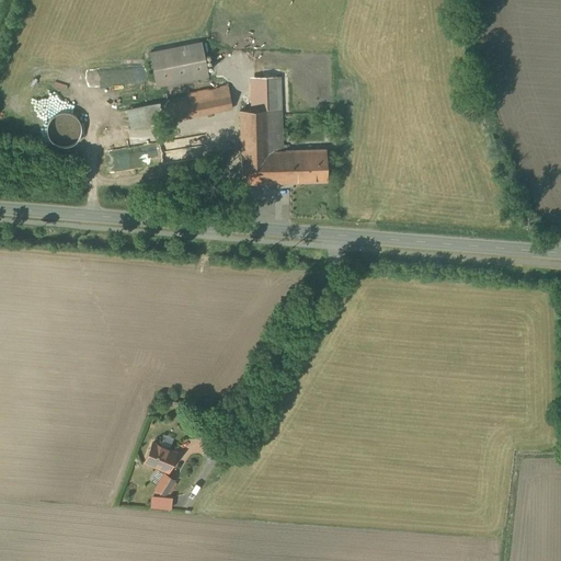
[(201,42),(150,53),(157,87),(208,77),(201,42)]
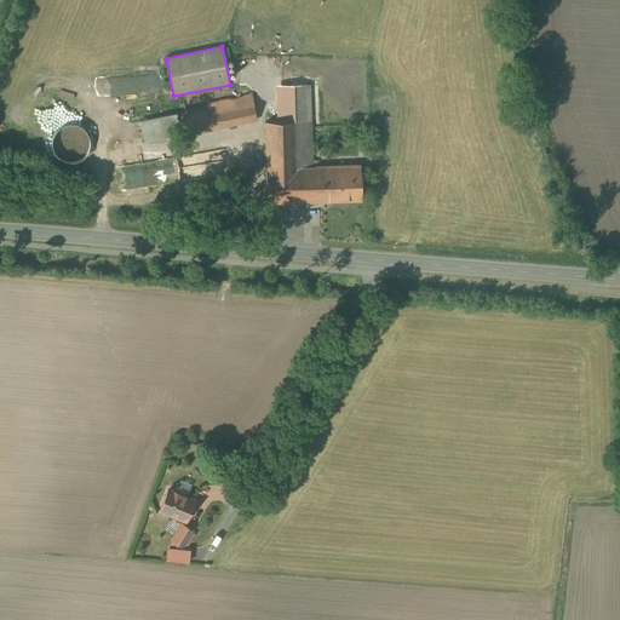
[(310,85),(282,86),(283,122),(265,122),(267,168),(265,168),(267,204),(322,202),(322,167),(313,167),(310,85)]
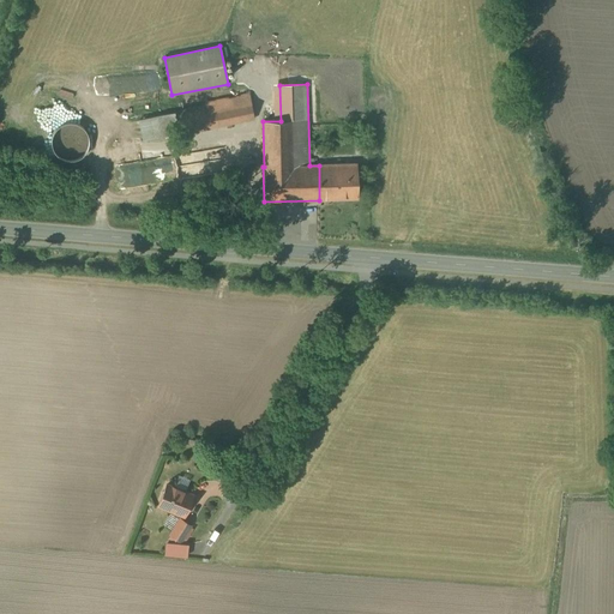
[(250,95),(205,103),(205,106),(175,112),(179,134),(254,119),(250,95)]
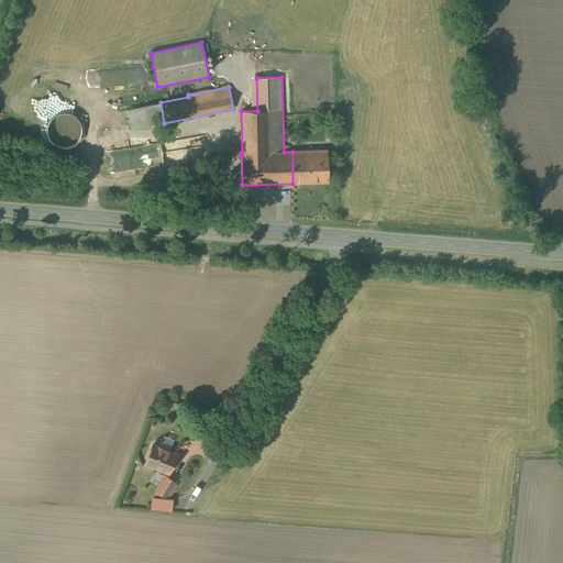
[(68,147),(74,144),(78,141),(80,135),(81,130),(80,124),(78,120),(74,116),(68,113),(63,113),(57,114),(53,117),(48,122),(46,129),(47,135),(50,141),(55,145),(62,147),(68,147)]
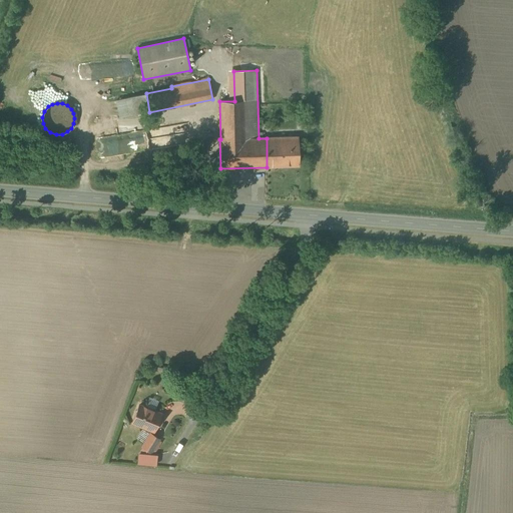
[(298,137),(267,138),(267,167),(299,166),(298,137)]
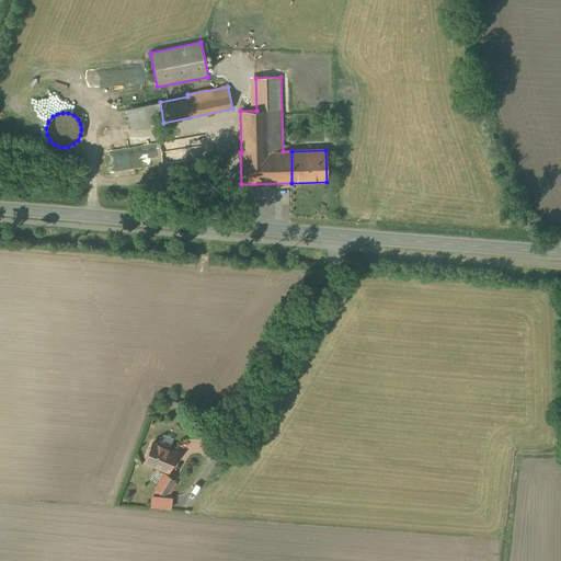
[(175,453),(152,443),(145,462),(155,466),(168,471),(175,453)]
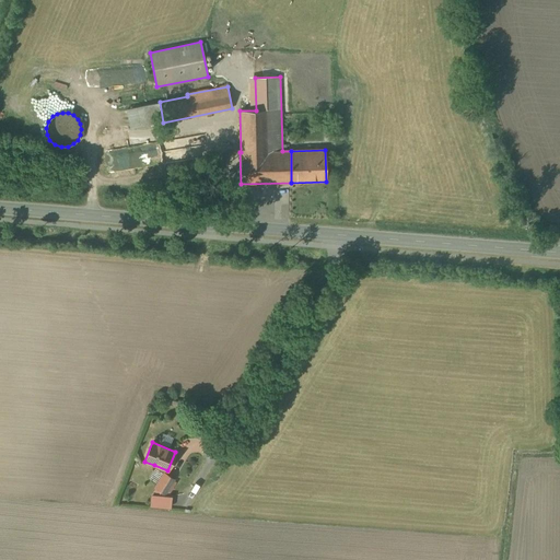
[(174,479),(164,474),(155,487),(165,493),(174,479)]
